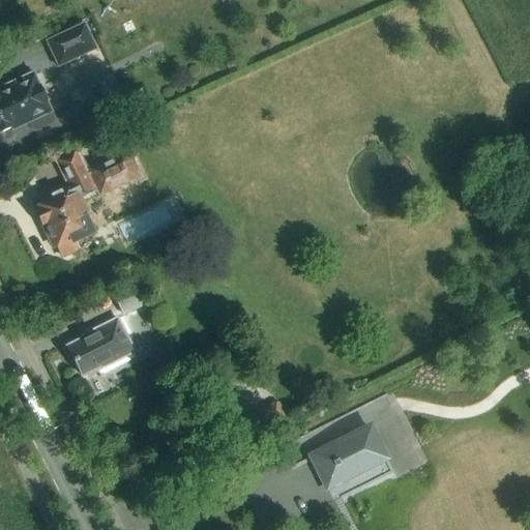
[(96,50),(85,26),(47,43),(58,67),(96,50)]
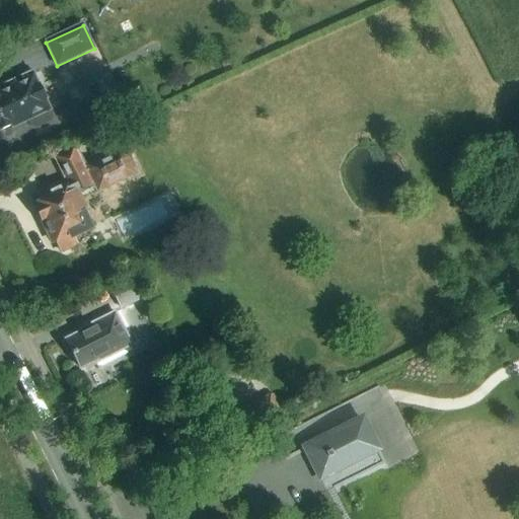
[(0,84),(0,137),(0,139),(6,141),(13,138),(14,133),(12,128),(27,121),(30,128),(35,130),(51,123),(53,118),(38,86),(32,88),(25,73),(0,84)]
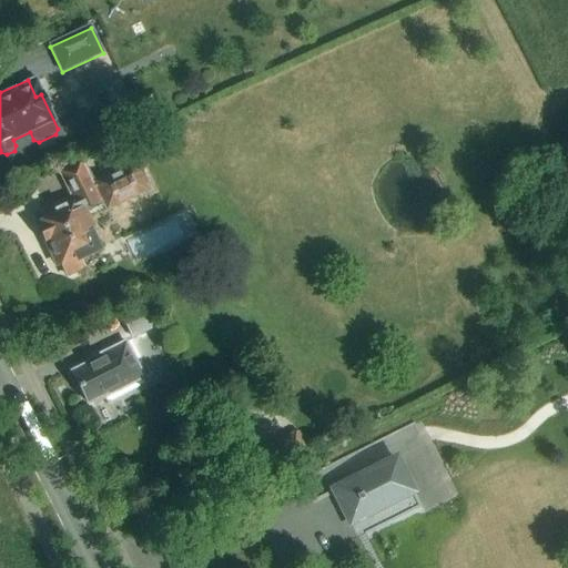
[(47,221),(38,225),(39,227),(38,230),(38,234),(40,237),(42,241),(46,242),(57,264),(59,263),(66,276),(82,269),(78,260),(98,251),(89,234),(92,232),(82,211),(101,201),(105,210),(150,188),(137,160),(92,181),(83,161),(60,172),(73,198),(42,213),(47,221)]
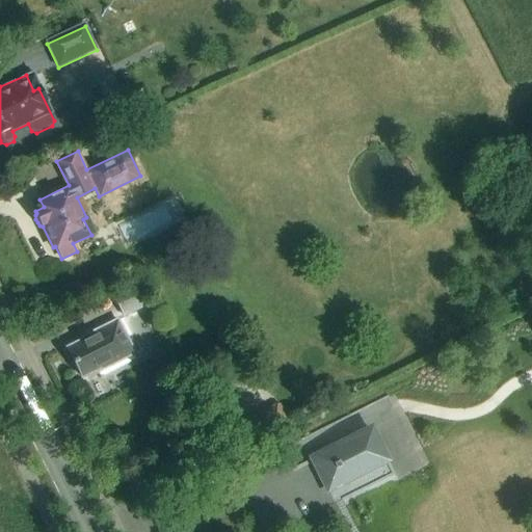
[(137,297),(117,307),(124,318),(143,309),(137,297)]
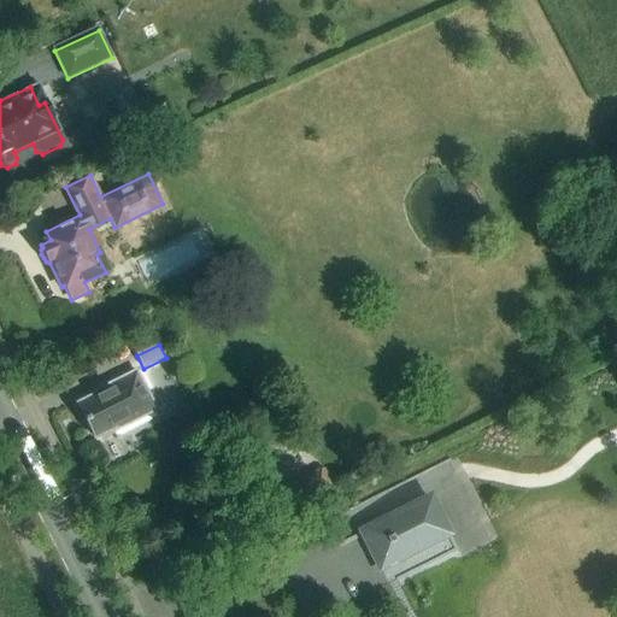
[(101,391),(103,392),(77,405),(94,439),(115,429),(116,432),(156,411),(136,372),(101,391)]
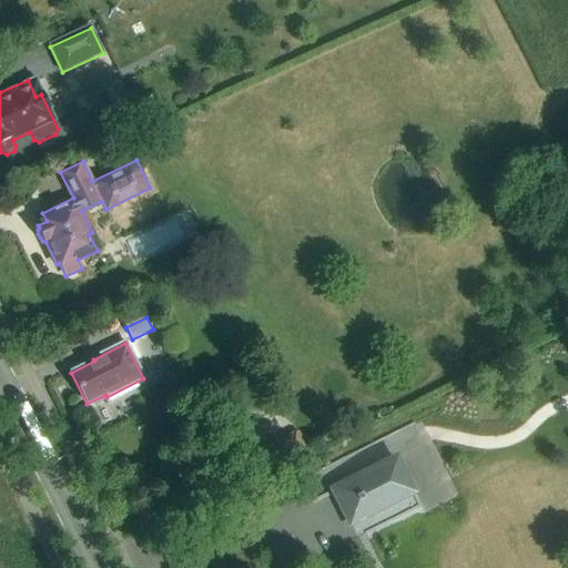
[(290,443),(243,467),(253,488),(301,464),(290,443)]
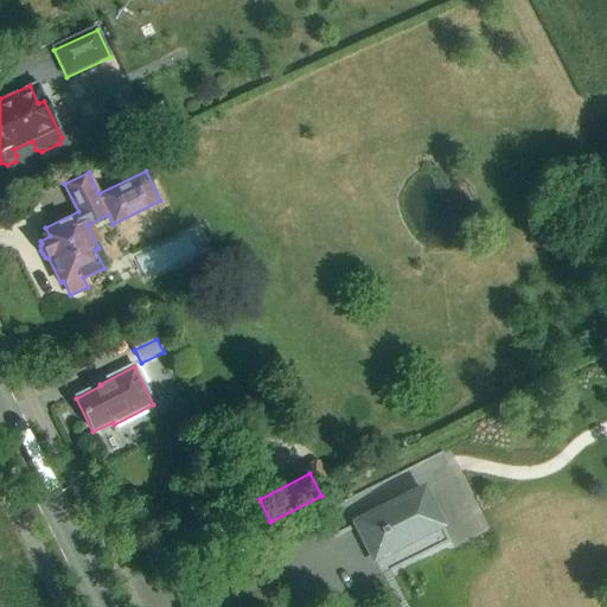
[(365,519),(383,555),(451,521),(433,486),(365,519)]
